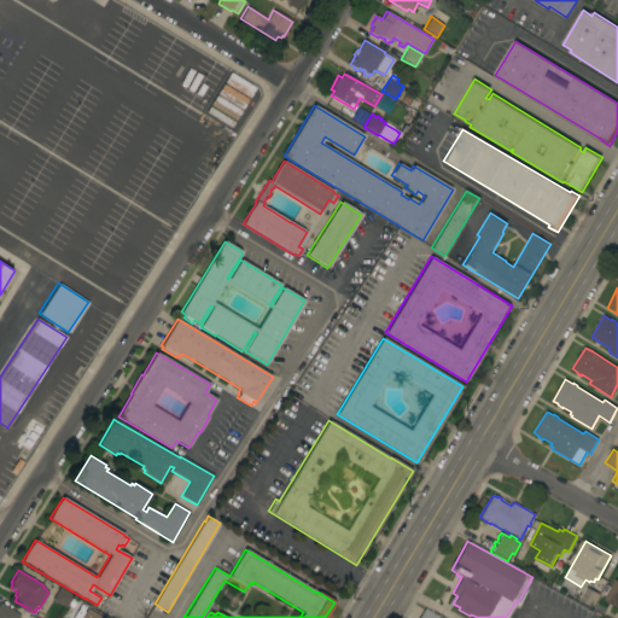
[(617,604),(617,606),(616,606),(614,607),(612,606),(613,605),(605,600),(614,583),(613,582),(614,581),(616,581),(616,579),(617,581),(617,604)]
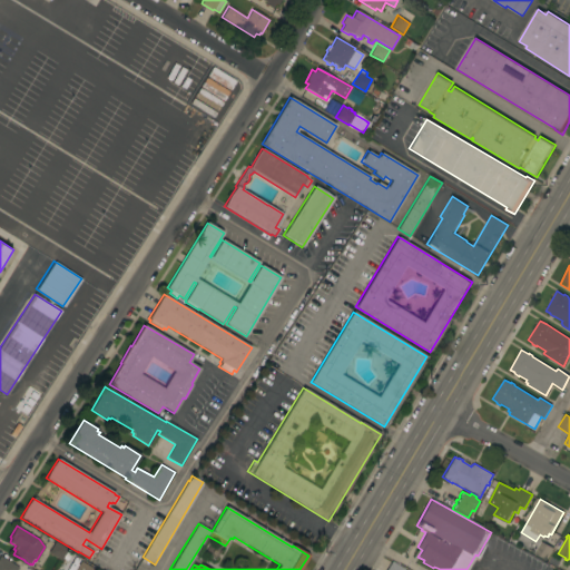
[(48,552),(55,541),(68,549),(65,553),(69,557),(66,562),(61,560),(61,561),(48,552)]
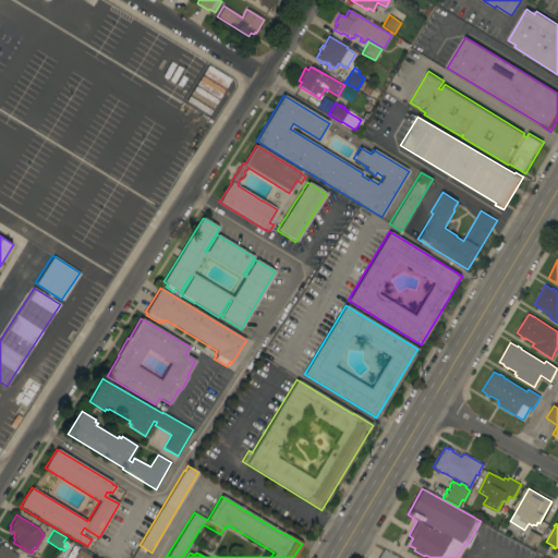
[(536,548),(524,543),(531,531),(542,536),(536,548)]
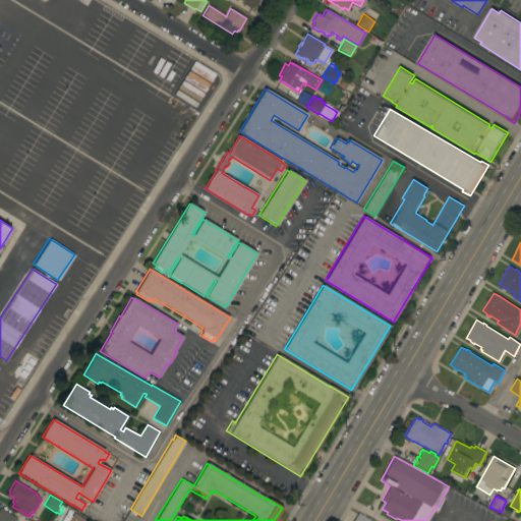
[(0,520),(0,508),(17,519),(15,520),(0,520)]
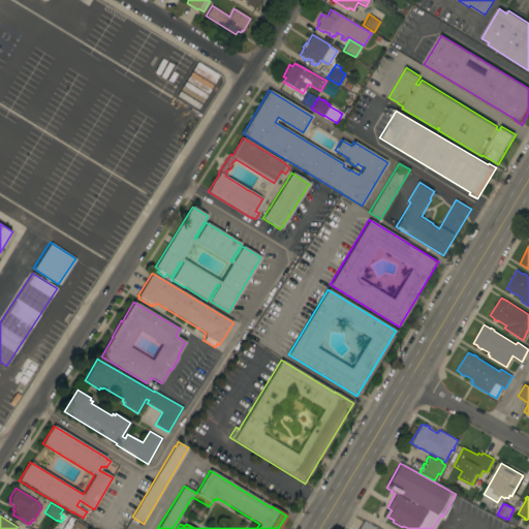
[(355,528),(372,528),(374,527),(361,520),(355,528)]
